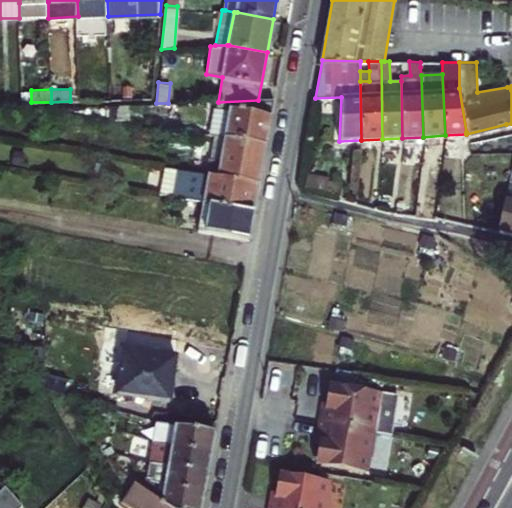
[(210,134),(213,134),(266,144),(274,99),(258,100),(218,102),(216,108),(214,107),(210,134)]
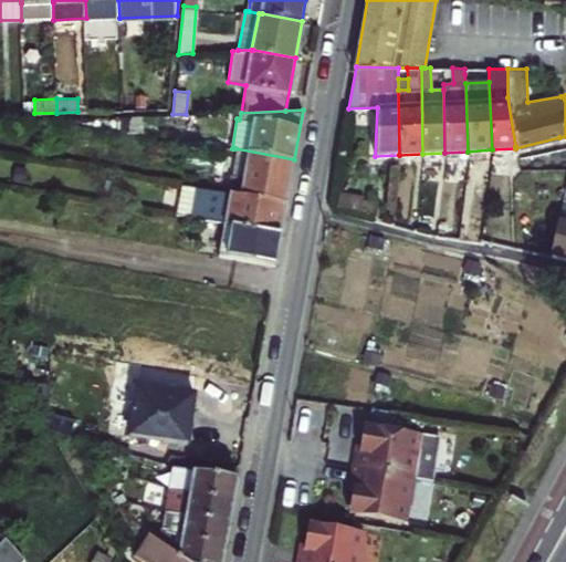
[(143,115),(130,116),(129,128),(142,131),(143,115)]
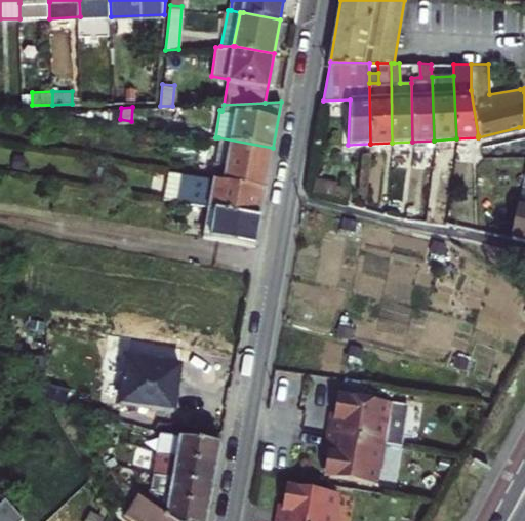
[(273,148),(218,137),(211,177),(266,188),(273,148)]
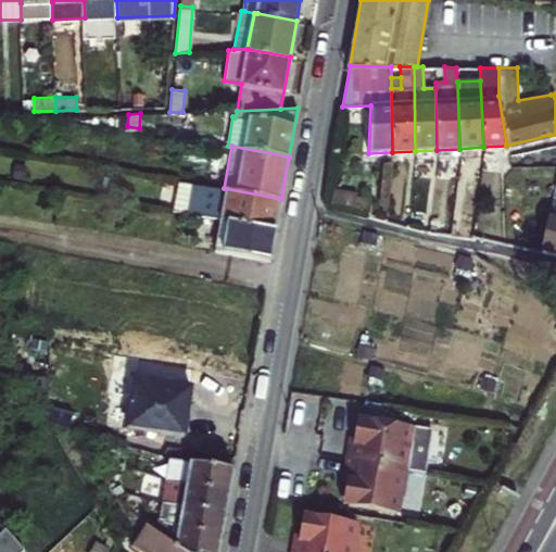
[(281,199),(224,188),(178,180),(174,211),(219,218),(229,221),(277,229),(281,199)]
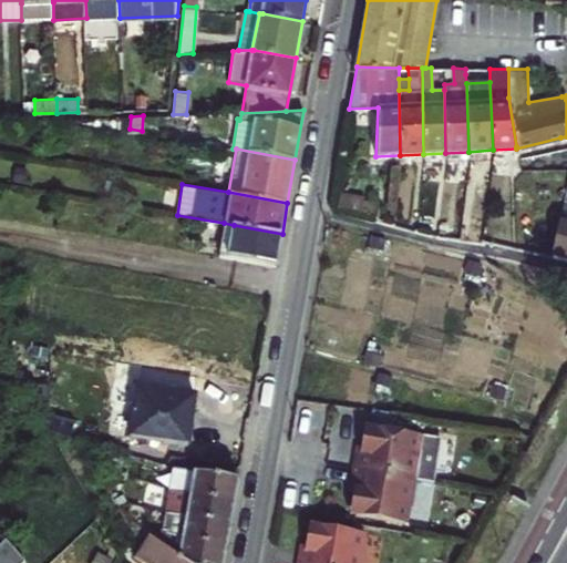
[(341,192),(338,206),(360,213),(364,197),(341,192)]
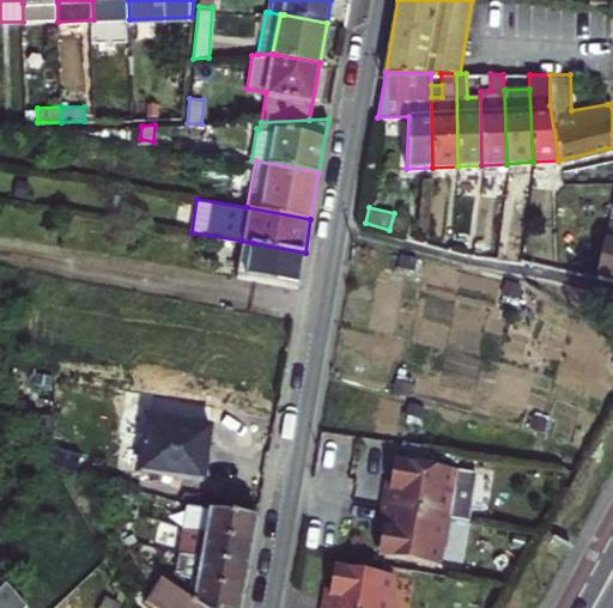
[(612,216),(610,216),(596,274),(612,278),(612,216)]
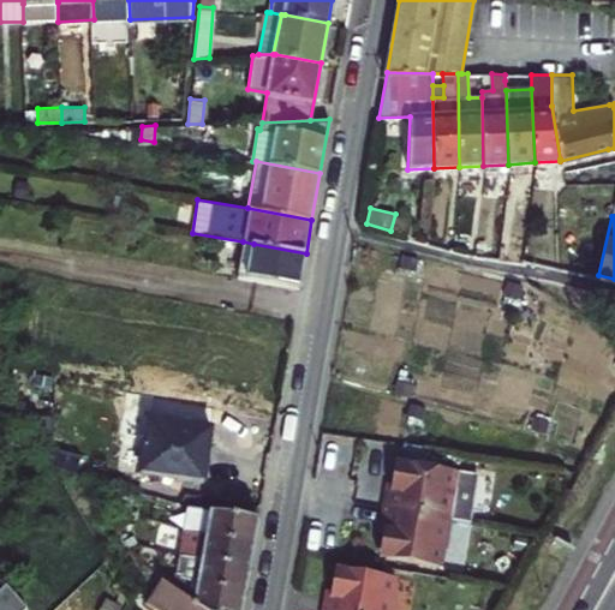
[(243,241),(239,265),(249,267),(254,244),(243,241)]
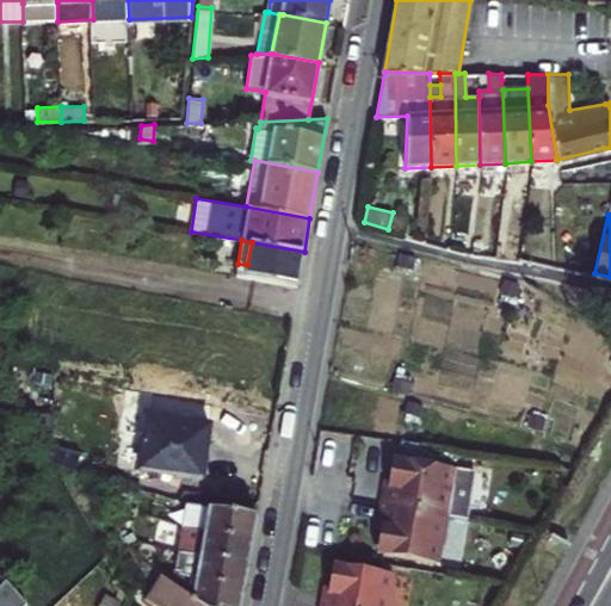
[(304,252),(252,242),(247,265),(238,264),(235,273),(298,284),(304,252)]
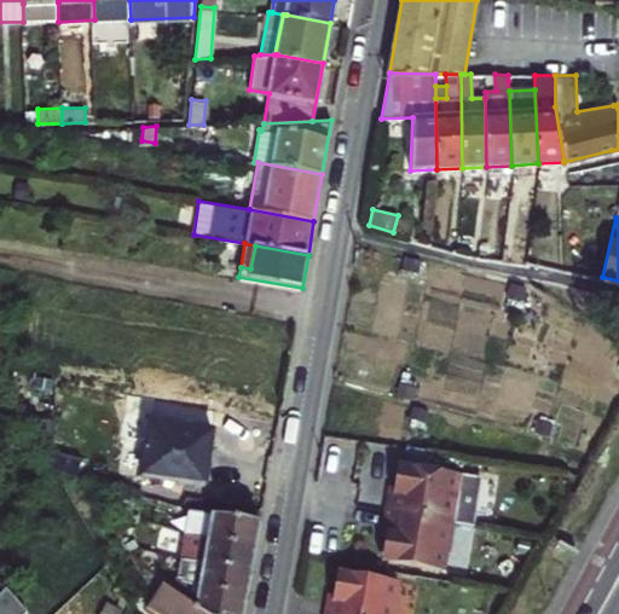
[(204,484),(212,429),(149,420),(142,474),(204,484)]
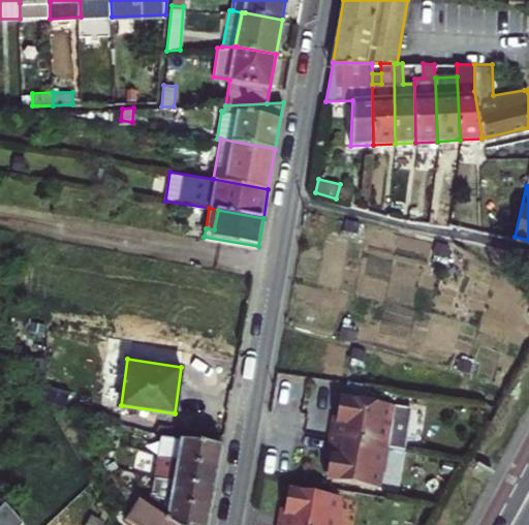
[(329,409),(325,434),(382,441),(386,419),(383,418),(385,402),(339,396),(337,410),(333,410),(329,409)]
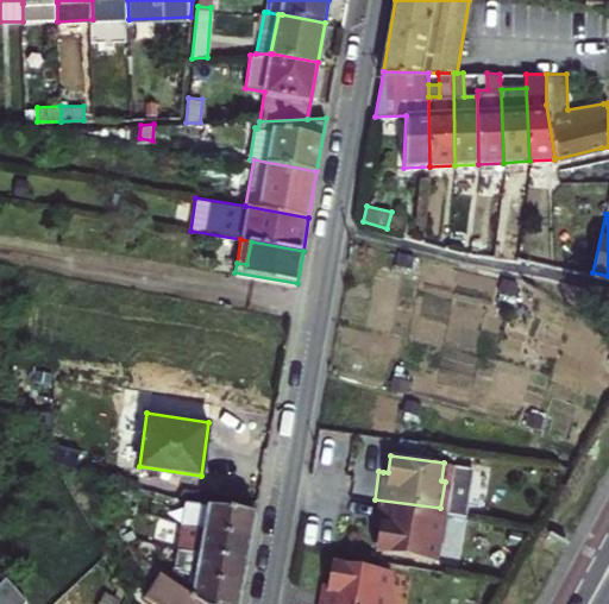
[(184,499),(180,522),(181,522),(250,535),(255,511),(184,499)]
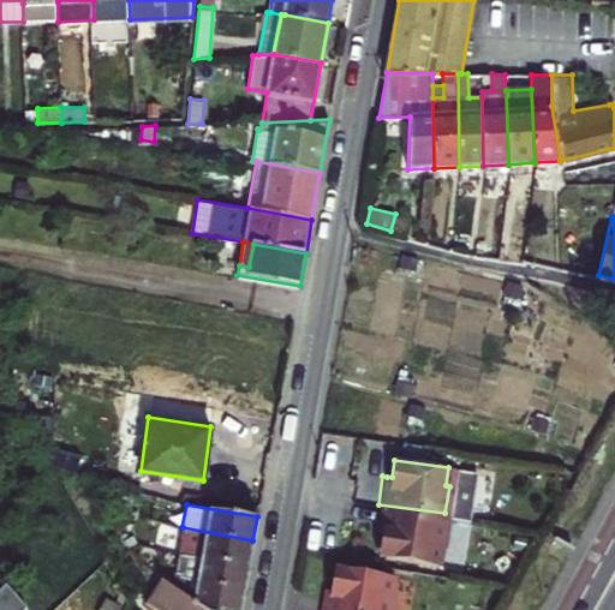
[(445,513),(378,504),(374,531),(378,532),(384,533),(382,551),(436,558),(439,540),(441,540),(445,513)]
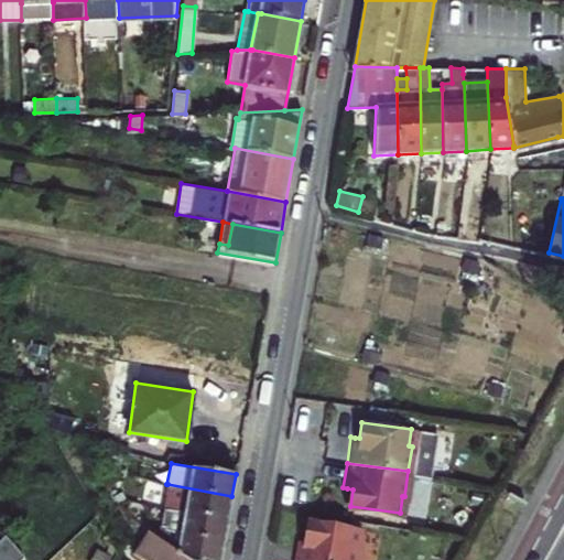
[(166,484),(163,507),(164,507),(227,518),(231,499),(231,496),(167,484),(166,484)]
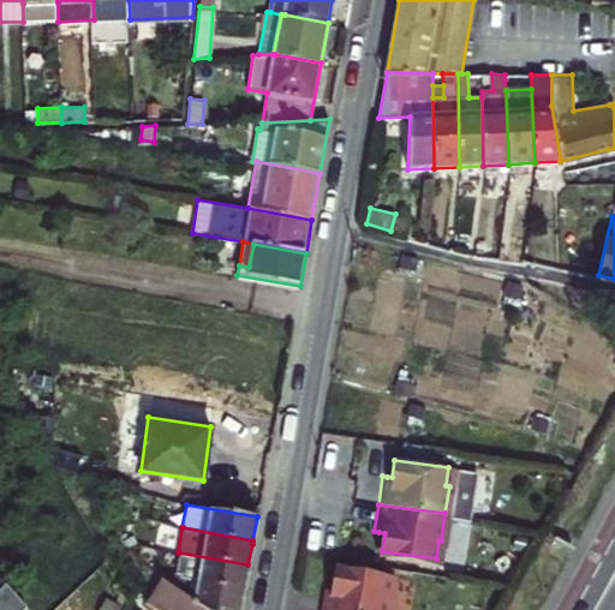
[(150,560),(139,543),(129,549),(139,566),(149,560),(150,560)]
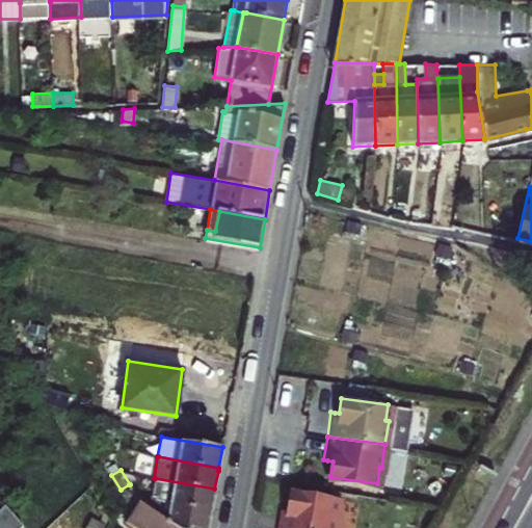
[(155,478),(154,478),(151,496),(157,497),(157,500),(211,509),(214,489),(155,478)]
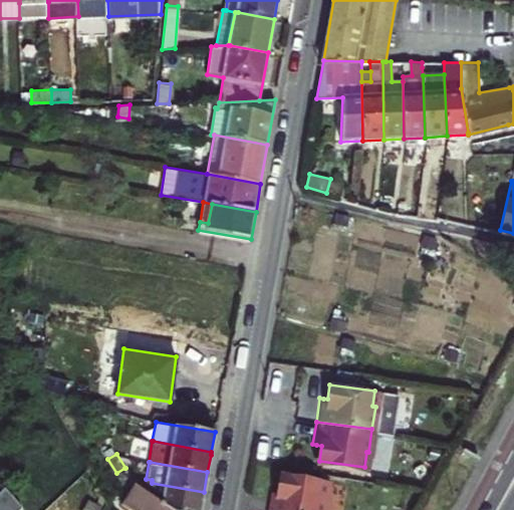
[(135,483),(125,468),(124,468),(116,473),(129,492),(135,483)]
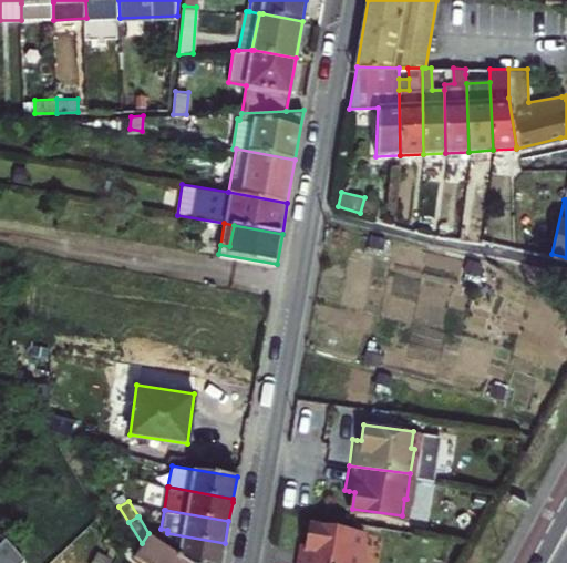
[(299,534),(296,562),(298,562),(358,562),(361,543),(359,543),(361,526),(311,520),(309,535),(303,535),(299,534)]
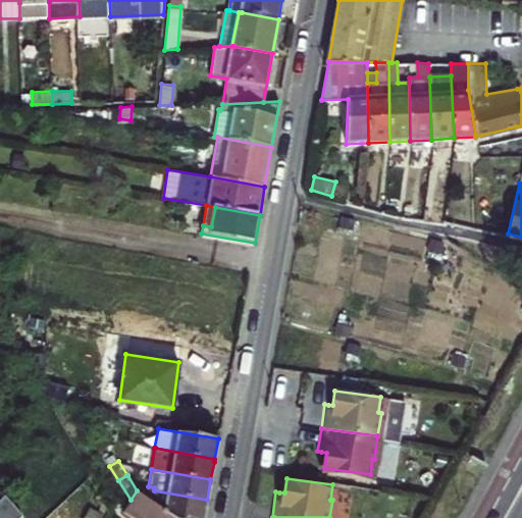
[(204,517),(207,500),(154,490),(154,487),(148,486),(146,498),(174,517),(204,517)]
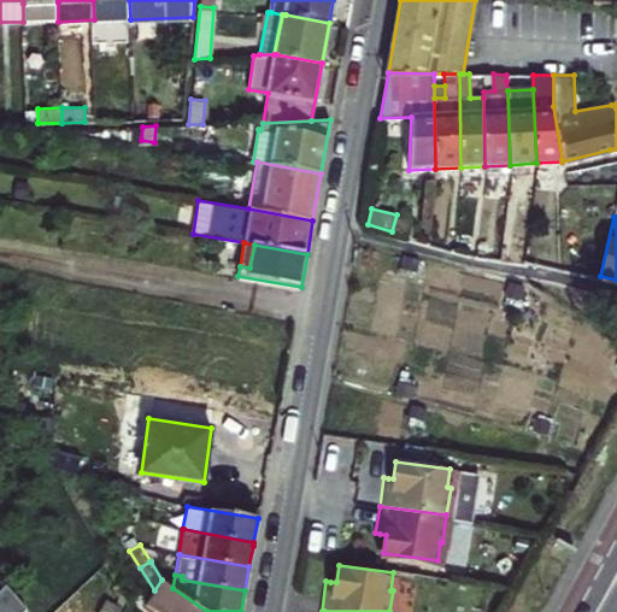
[(0,611),(24,611),(28,610),(0,580),(0,611)]
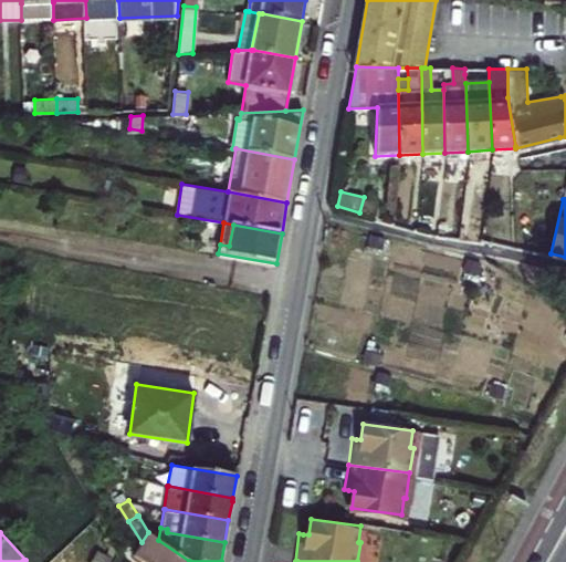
[(148,532),(142,542),(135,552),(148,561),(189,561),(158,540),(148,532)]
